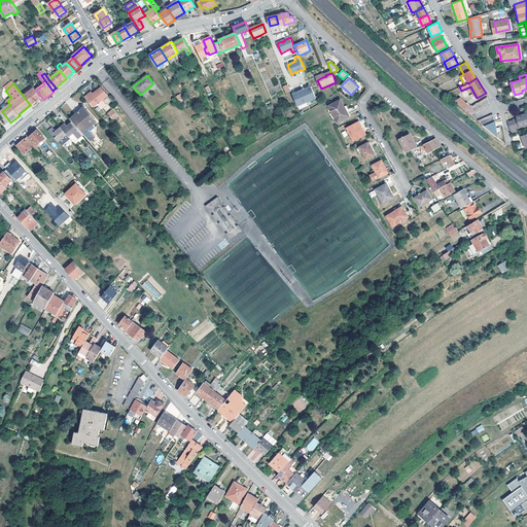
[(293,95),(297,106),(317,97),(312,85),(309,86),(310,88),(307,90),(307,89),(299,92),(300,93),(296,94),(296,93),(293,95)]
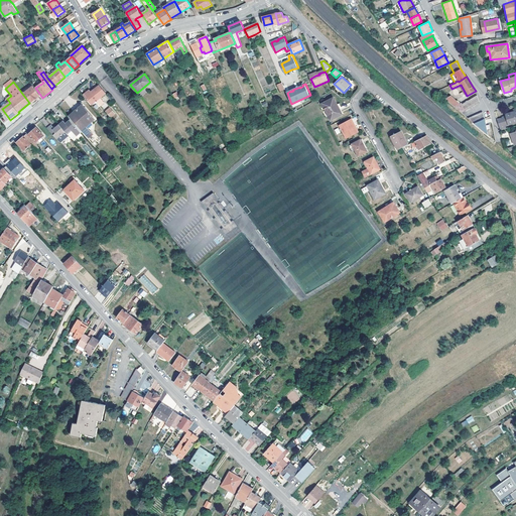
[(99,85),(93,90),(91,92),(90,90),(84,94),(92,104),(96,101),(101,106),(105,103),(100,97),(106,93),(99,85)]
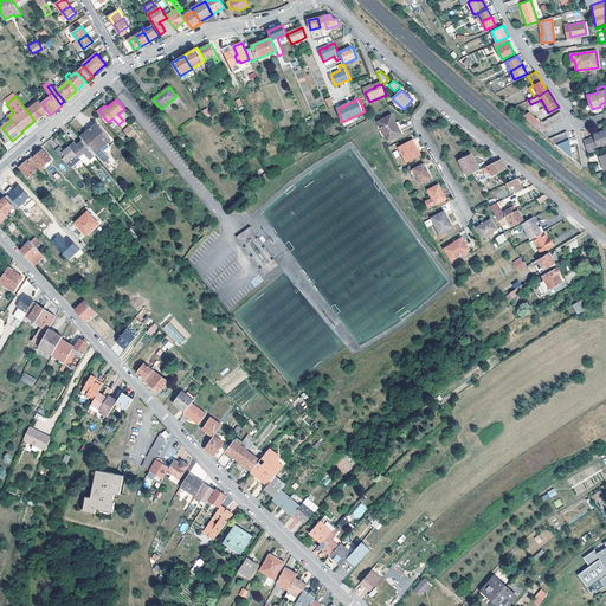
[(46,113),(39,102),(27,111),(34,121),(46,113)]
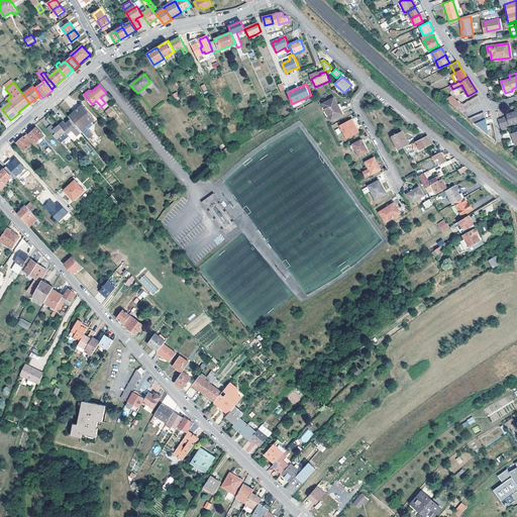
[(460,104),(454,107),(461,113),(480,102),(479,98),(478,95),(462,104),(461,102),(460,104)]
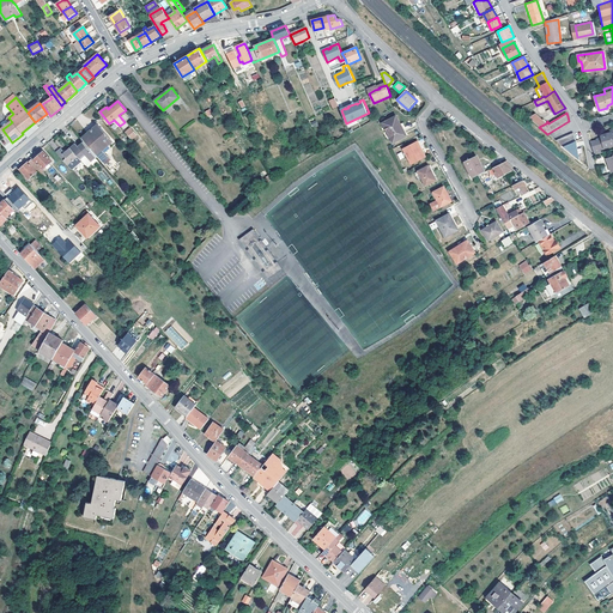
[(539,127),(546,123),(535,114),(534,114),(528,117),(539,127)]
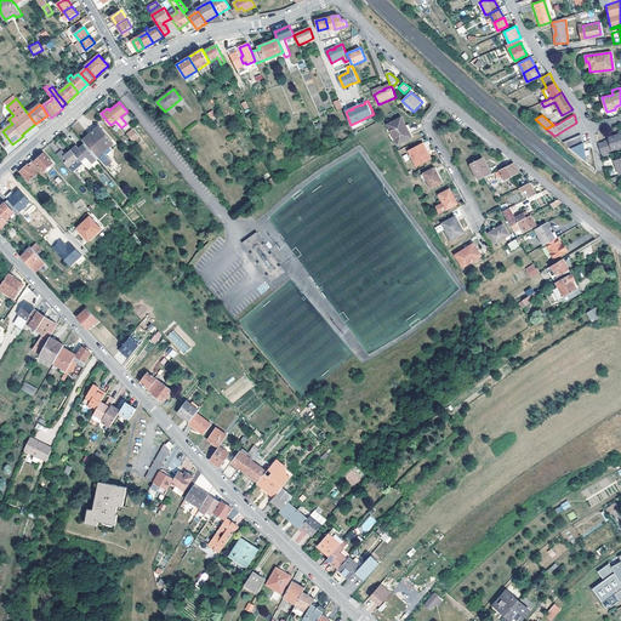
[(402,118),(389,124),(398,138),(396,140),(398,144),(412,137),(402,118)]
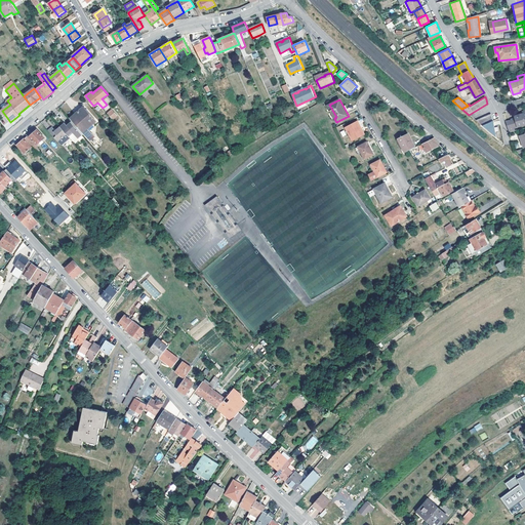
[(71,118),(87,137),(91,133),(87,129),(96,121),(83,107),(71,118)]
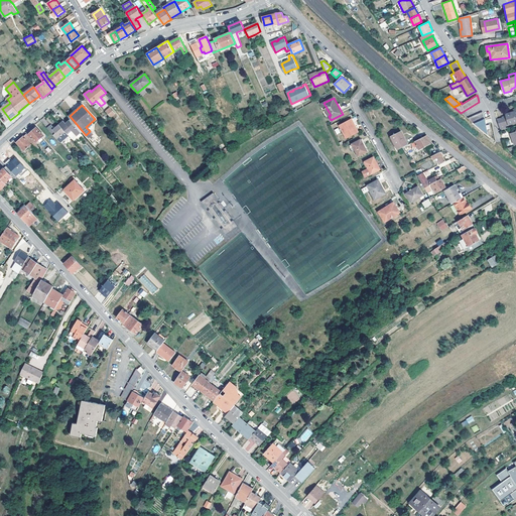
[(111,108),(106,111),(111,117),(115,113),(111,108)]
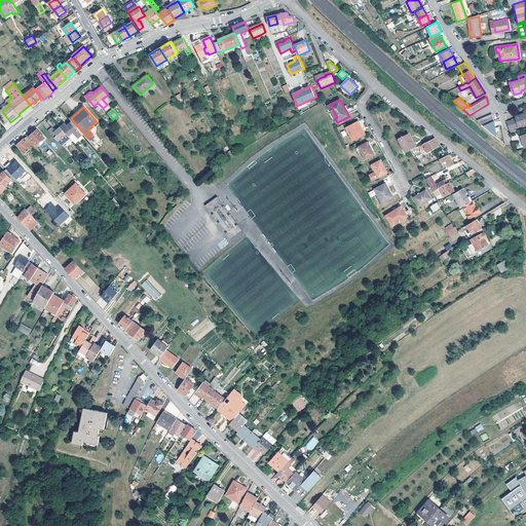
[(516,119),(512,120),(514,128),(525,124),(525,111),(525,112),(525,113),(515,117),(516,119)]
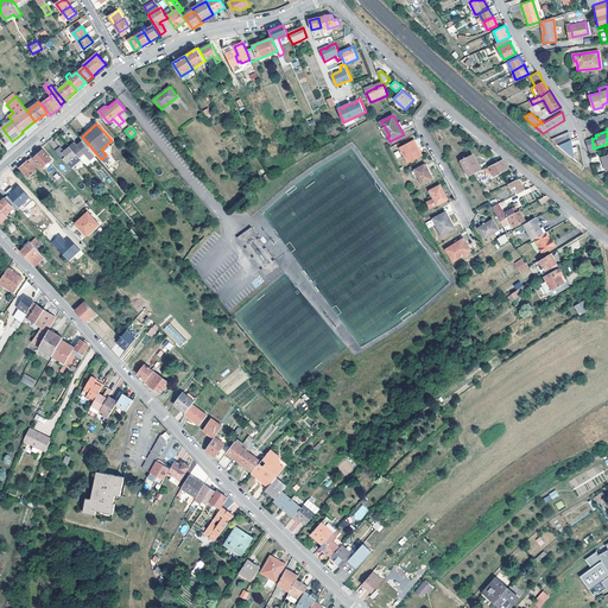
[(568,131),(551,140),(557,145),(571,139),(568,131)]
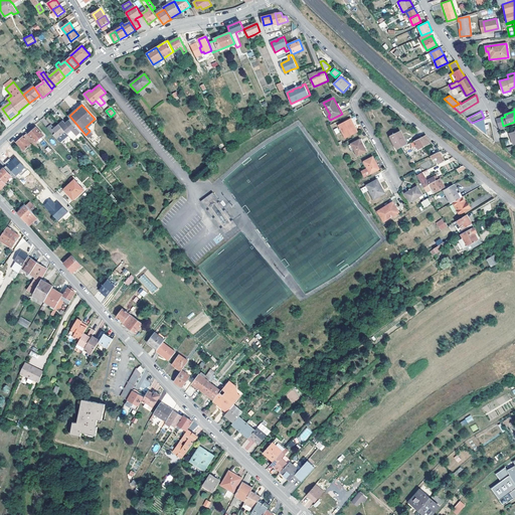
[(484,118),(472,123),(482,132),(485,130),(484,123),(484,118)]
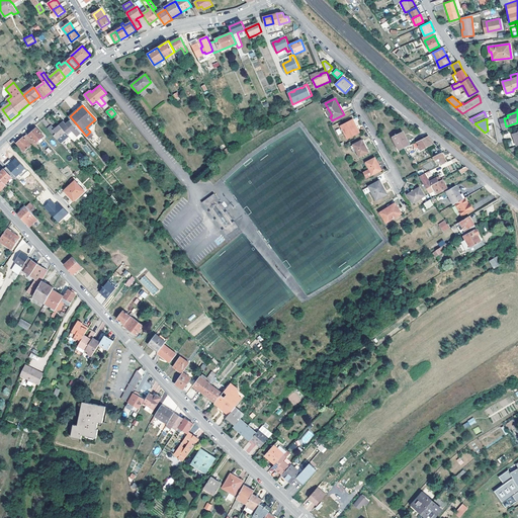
[(499,120),(502,131),(507,130),(506,126),(504,118),(499,120)]
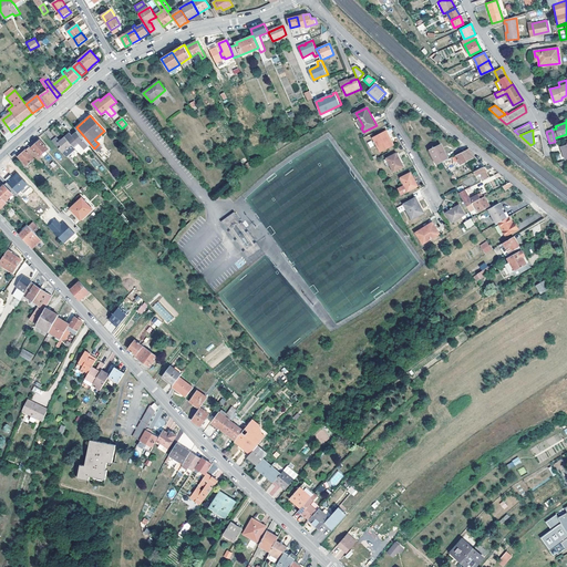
[(105,133),(104,131),(94,140),(99,144),(100,144),(101,143),(101,141),(101,138),(100,137),(105,133)]
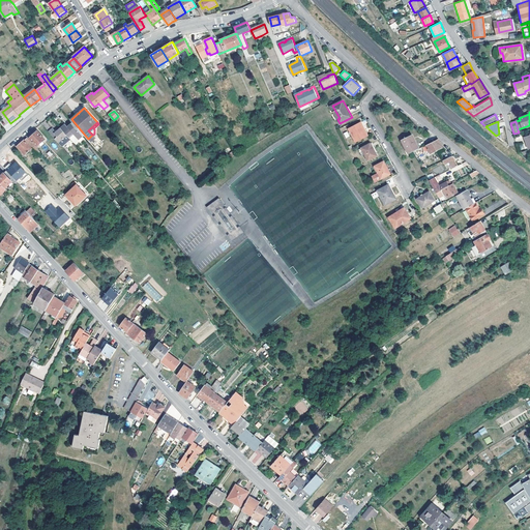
[(361,122),(349,128),(356,142),(369,136),(361,122)]
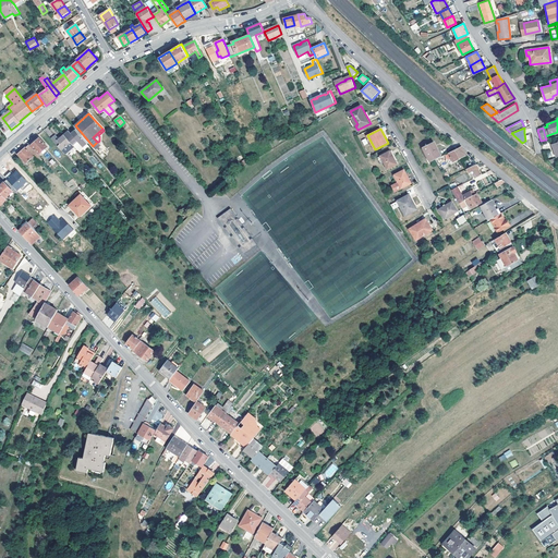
[(77,141),(83,146),(87,143),(75,130),(71,133),(69,131),(64,134),(71,142),(73,145),(77,141)]
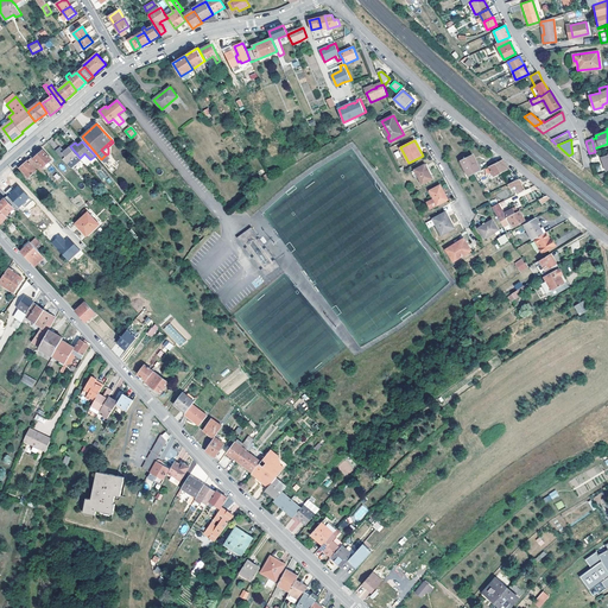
[(61,147),(56,151),(71,168),(81,159),(80,158),(77,154),(70,146),(64,151),(61,147)]
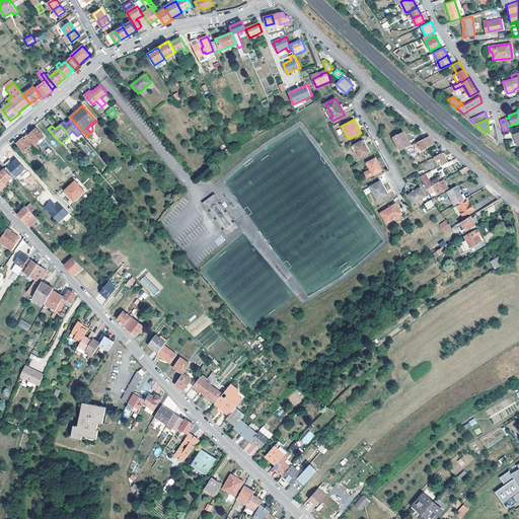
[(36,143),(39,141),(43,137),(44,136),(36,128),(29,135),(36,143)]
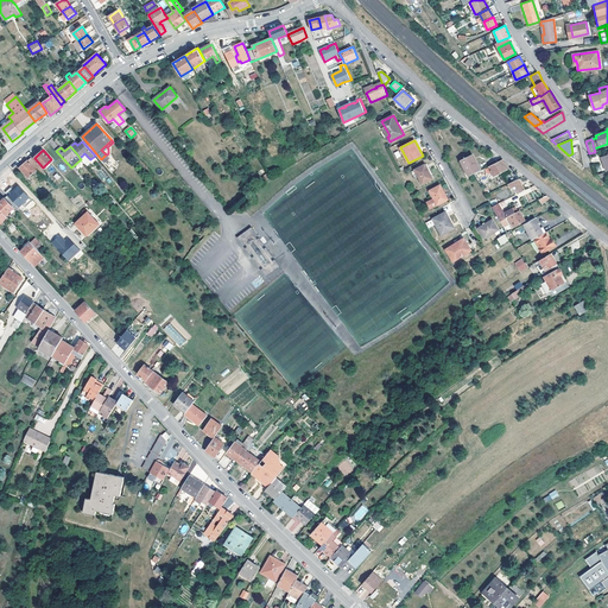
[(473,156),(468,158),(474,173),(481,170),(473,156)]
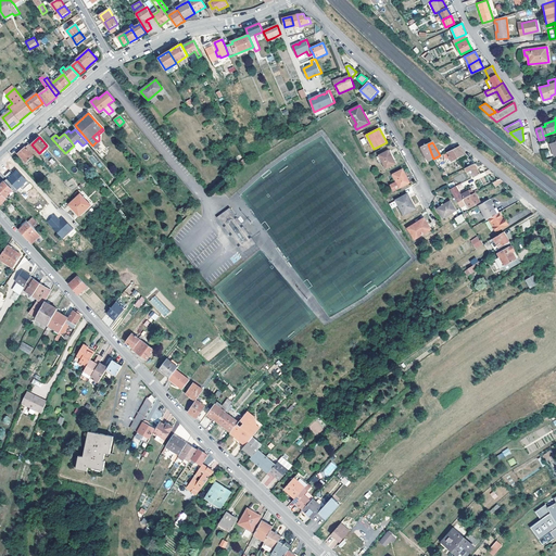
[(37,153),(28,144),(19,153),(26,162),(34,155),(37,153)]
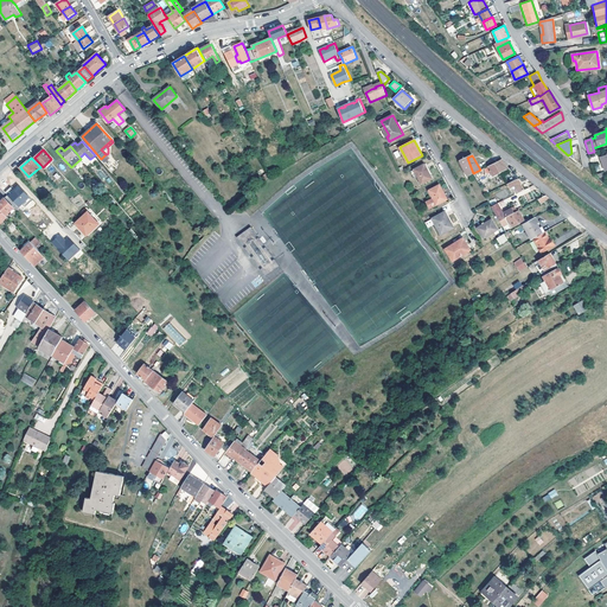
[(473,173),(467,158),(460,161),(467,177),(473,173)]
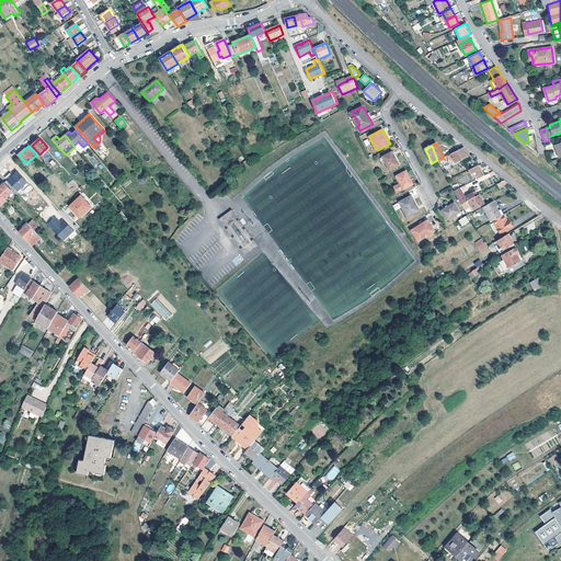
[(465,148),(451,155),(456,162),(468,156),(465,148)]
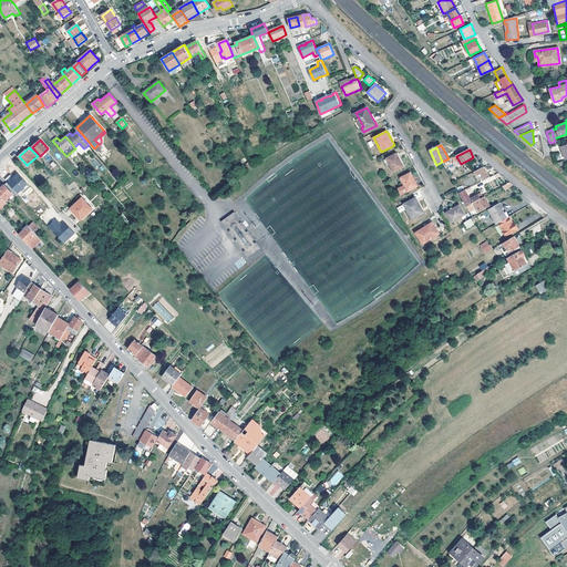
[(397,154),(388,158),(394,171),(403,166),(397,154)]
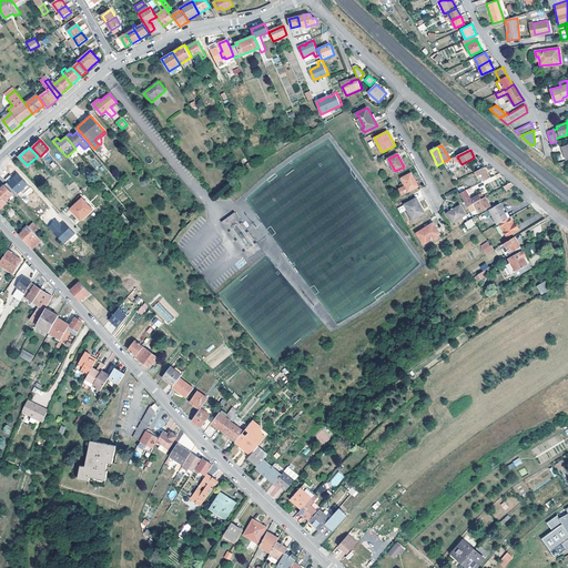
[(38,156),(34,159),(40,165),(43,163),(38,156)]
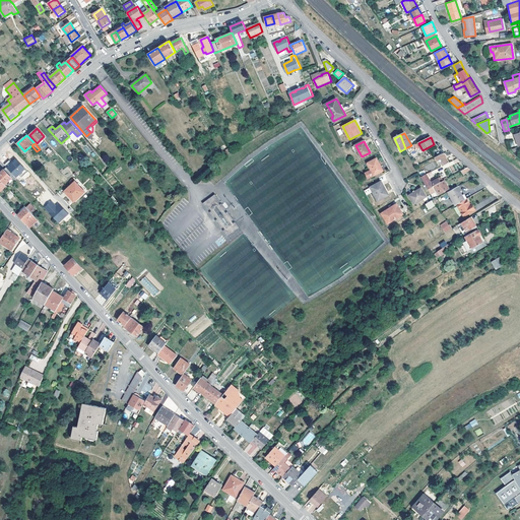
[(405,148),(408,153),(415,149),(417,148),(415,143),(411,145),(405,148)]
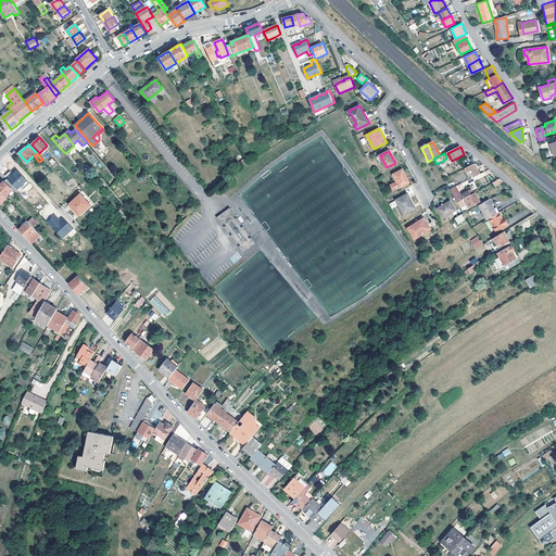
[(471,171),(475,177),(480,174),(475,163),(474,164),(466,167),(465,168),(467,173),(471,171)]
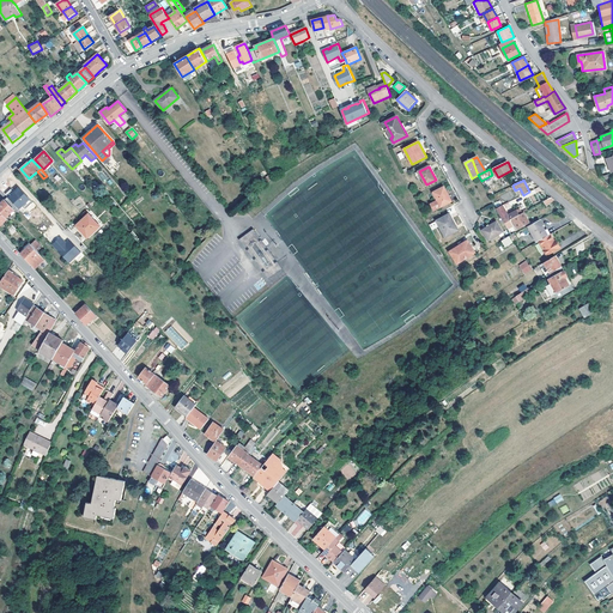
[(17,186),(6,196),(19,210),(30,199),(17,186)]
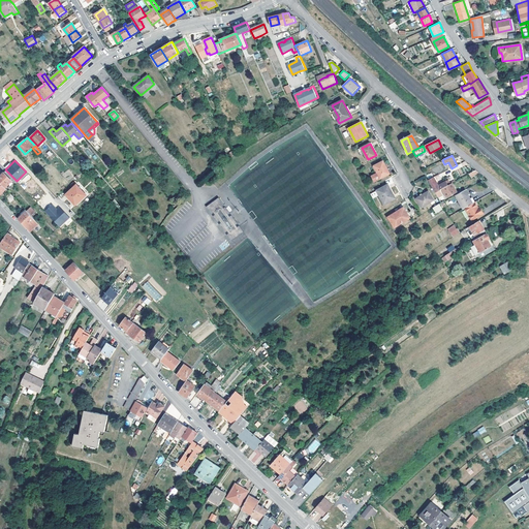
[(383,161),(374,166),(381,178),(390,173),(383,161)]
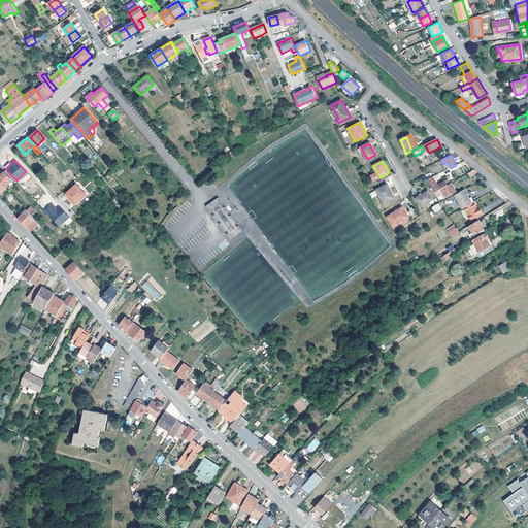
[(381,177),(373,166),(372,166),(375,173),(371,175),(374,180),(381,177)]
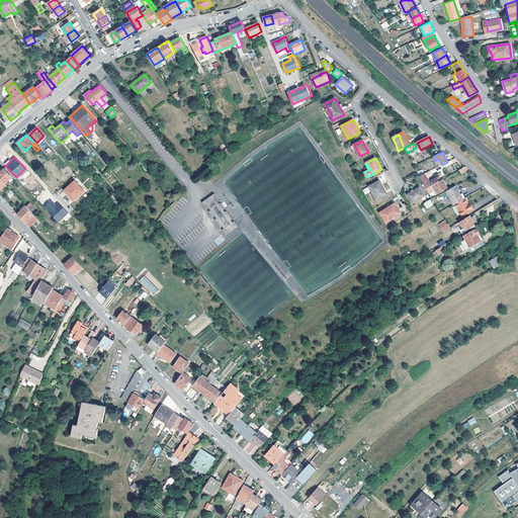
[(0,172),(0,178),(5,184),(14,175),(6,167),(0,172)]
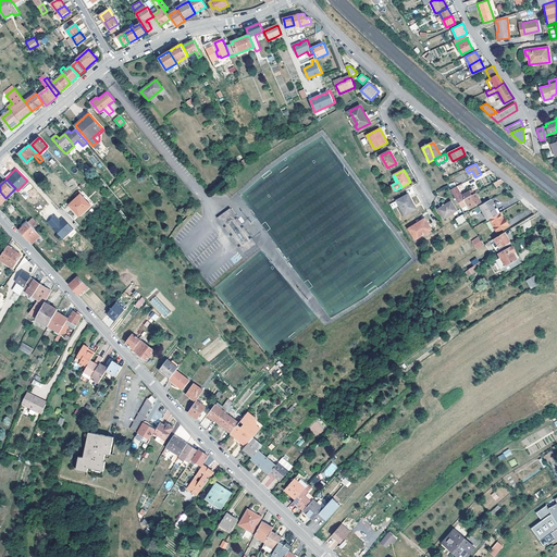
[(466,199),(471,195),(469,190),(461,195),(457,186),(452,189),(458,202),(462,200),(466,199)]
